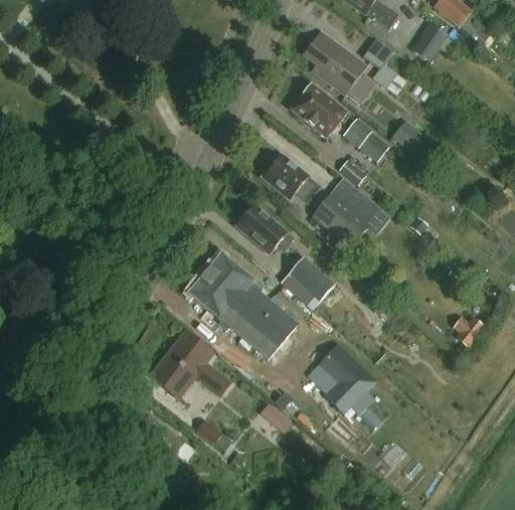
[(346,0),(366,13),(367,13),(389,27),(398,14),(378,0),(346,0)]
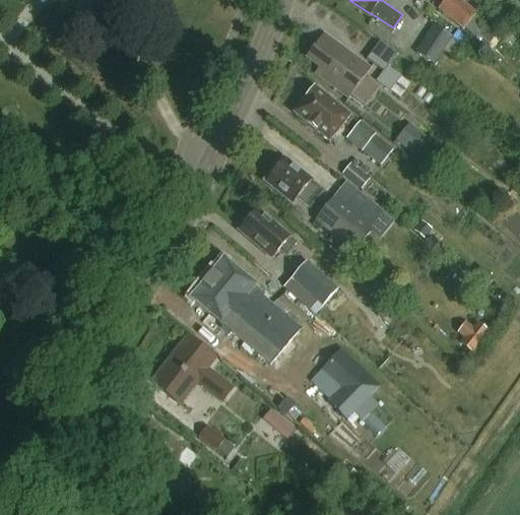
[(442,0),(438,5),(464,26),(464,25),(477,36),(479,34),(489,42),(497,31),(486,24),(488,22),(475,12),(477,9),(475,8),(478,3),(474,0),(442,0)]
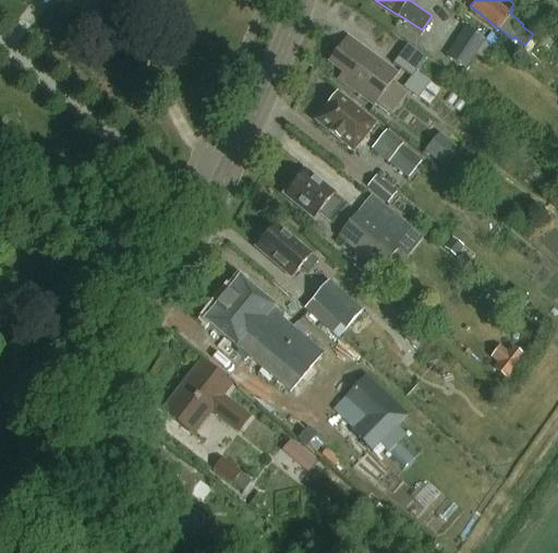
[(465,23),(447,52),(466,65),(476,50),(492,60),(499,48),(485,38),(486,36),(465,23)]
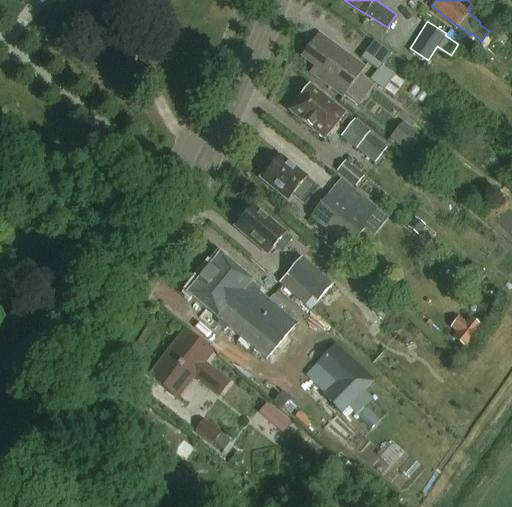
[(313,36),(300,54),(313,63),(309,69),(342,93),(364,64),(324,34),(319,41),(313,36)]
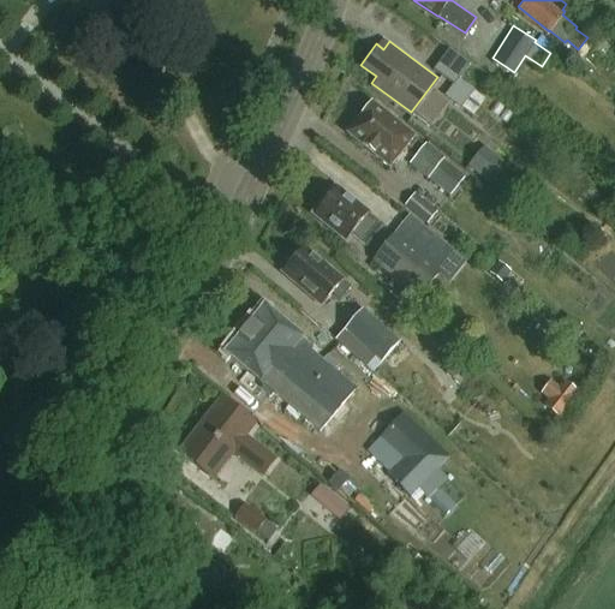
[(449,46),(434,67),(454,82),(445,94),(461,106),(475,88),(459,77),(471,61),(449,46)]
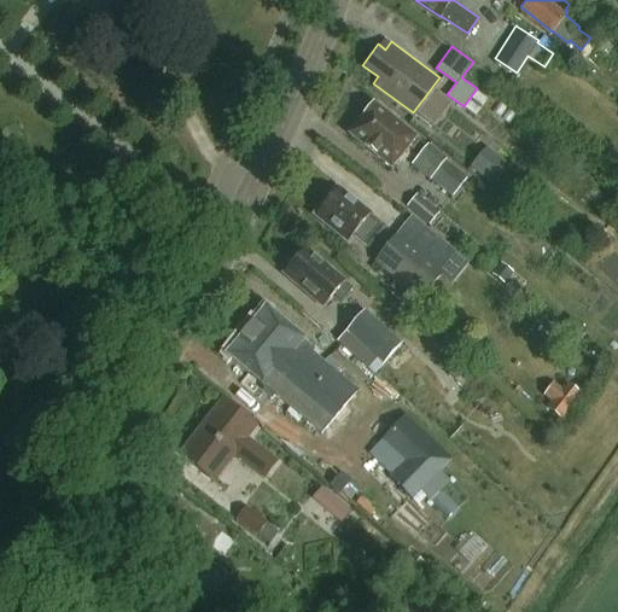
[(369,100),(347,129),(390,164),(408,140),(410,143),(415,137),(369,100)]
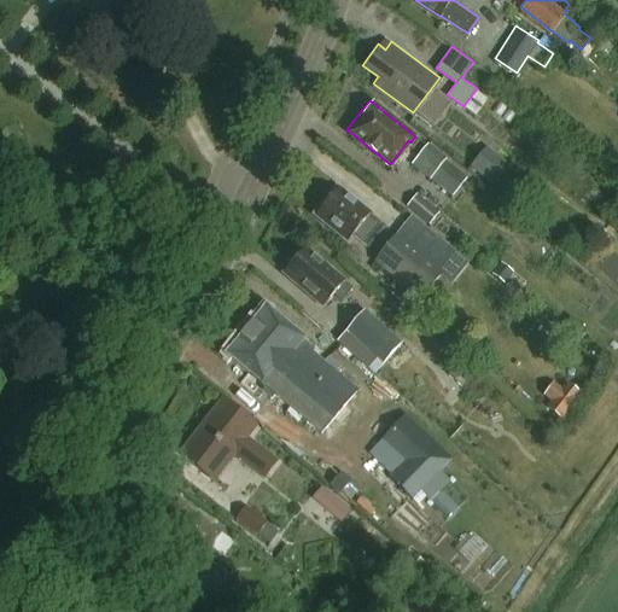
[(468,173),(430,140),(412,161),(430,176),(439,165),(459,184),(468,173)]
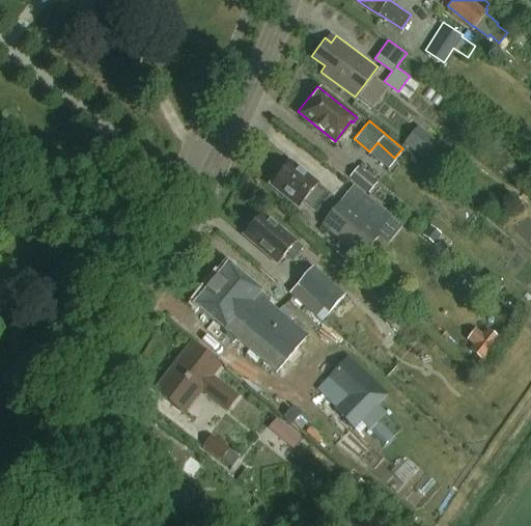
[(439,139),(419,122),(406,140),(425,156),(439,139)]
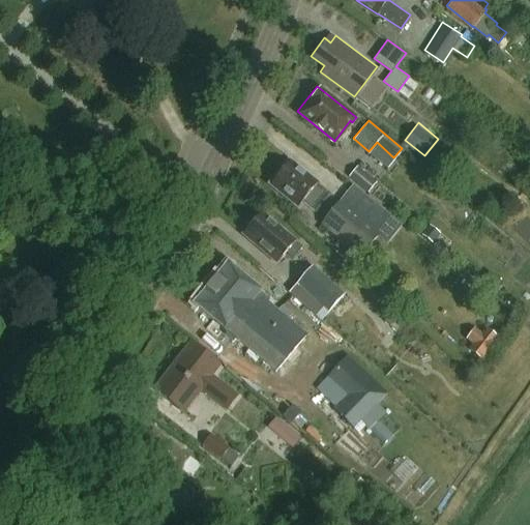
[(313,209),(327,191),(285,156),(266,179),(296,203),(299,199),(313,209)]
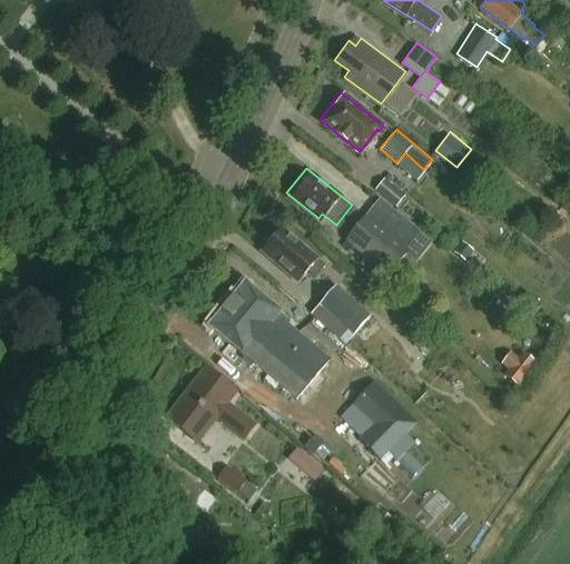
[(405,193),(385,176),(375,187),(395,205),(405,193)]
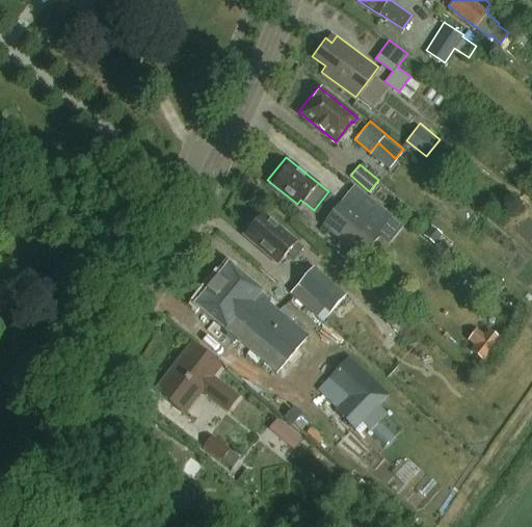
[(339,202),(321,224),(360,255),(377,232),(339,202)]
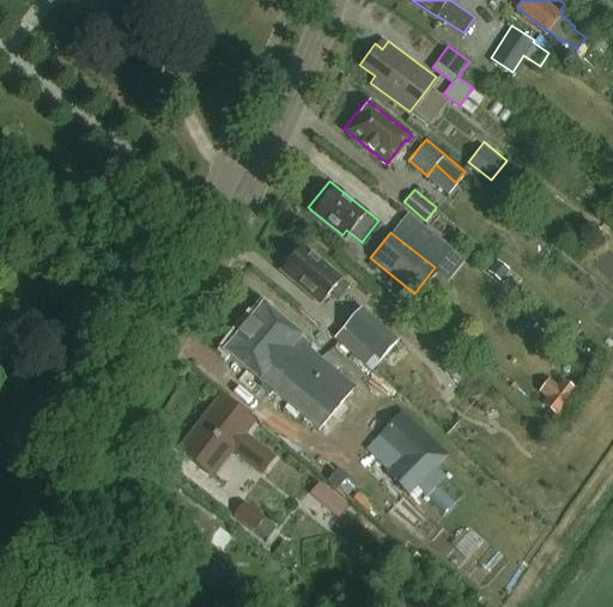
[(338,293),(347,281),(299,242),(279,267),(320,301),(331,287),(338,293)]
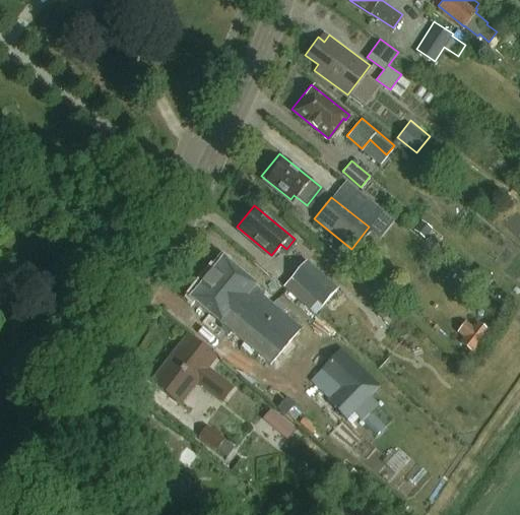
[(432,226),(423,218),(413,229),(424,236),(432,226)]
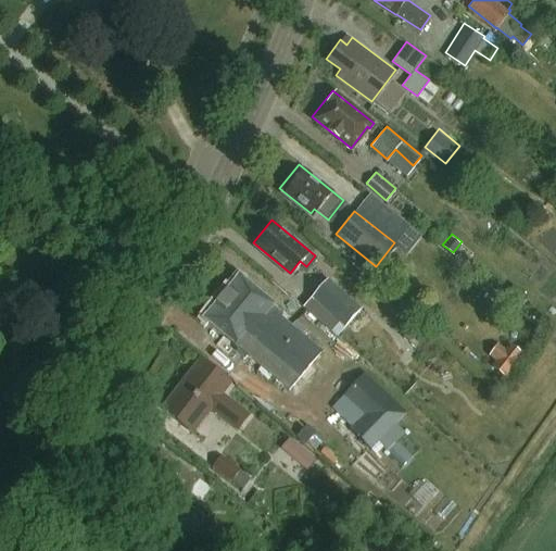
[(286,387),(318,349),(267,308),(270,304),(235,275),(201,316),(286,387)]
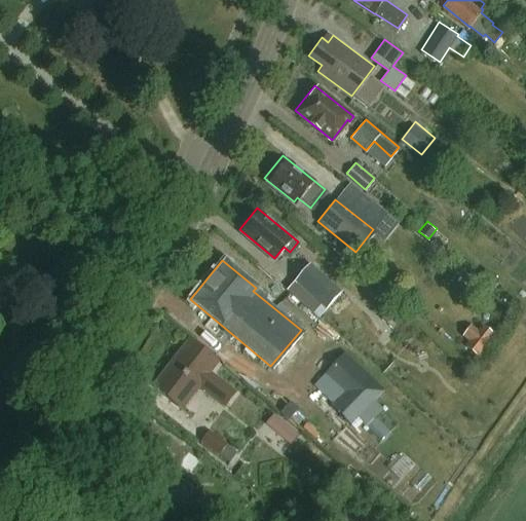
[(340,289),(308,260),(285,288),(316,315),(340,289)]
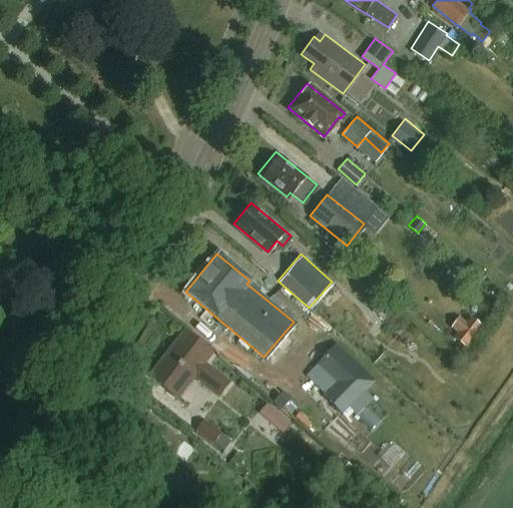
[(450,328),(466,341),(480,324),(464,311),(450,328)]
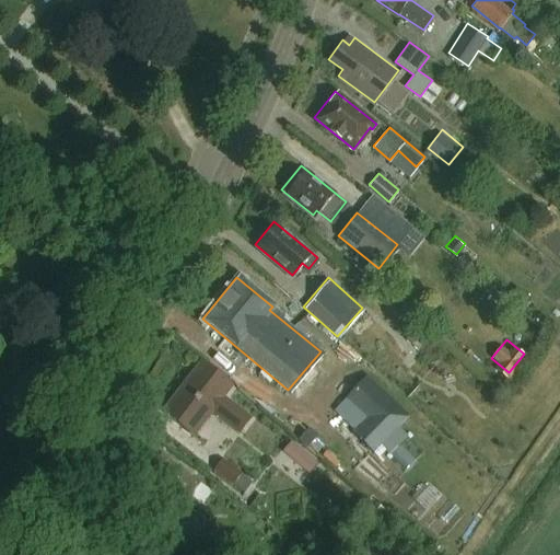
[(212,408),(240,429),(251,414),(224,393),(233,382),(201,358),(162,408),(194,432),(212,408)]
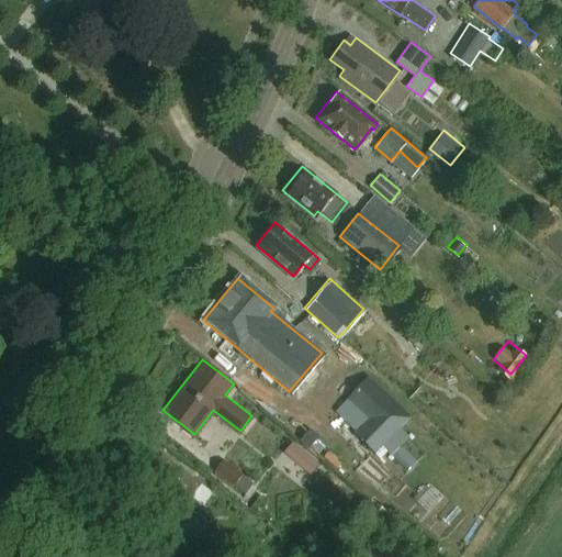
[(372,416),(356,433),(372,449),(380,441),(388,448),(396,439),(390,433),(398,424),(395,421),(400,415),(366,381),(351,396),(372,416)]
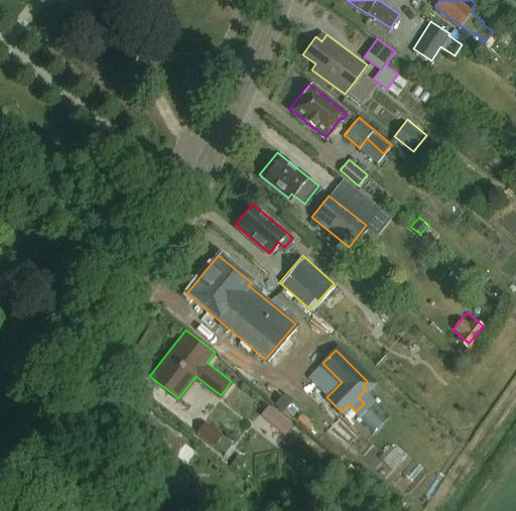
[(286,429),(294,417),(268,399),(260,411),(286,429)]
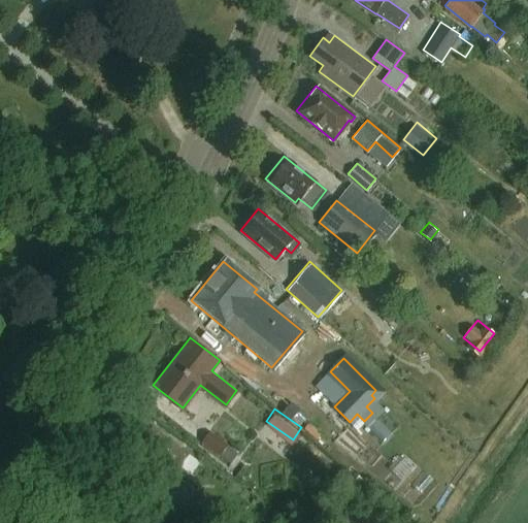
[(188,452),(144,421),(137,430),(133,430),(129,436),(130,439),(127,444),(129,445),(157,465),(158,463),(173,474),(179,464),(192,474),(201,460),(188,451),(188,452)]
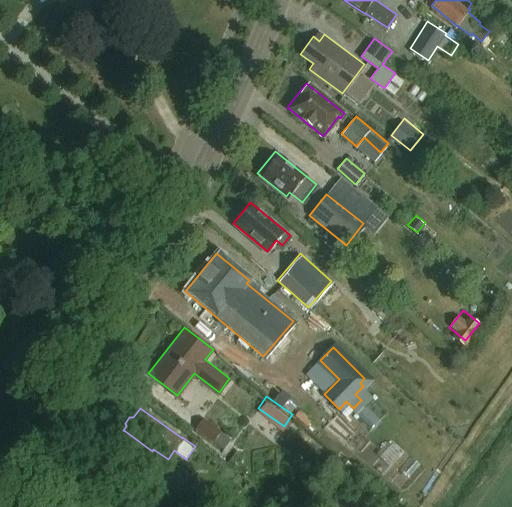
[(230,438),(203,417),(195,427),(222,448),(230,438)]
